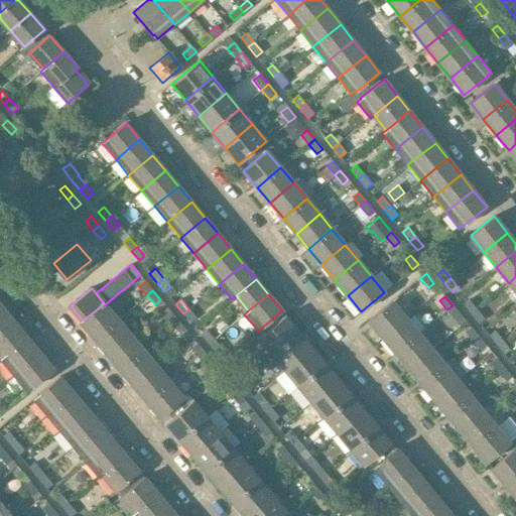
[(463,304),(471,313),(476,309),(469,300),(463,304)]
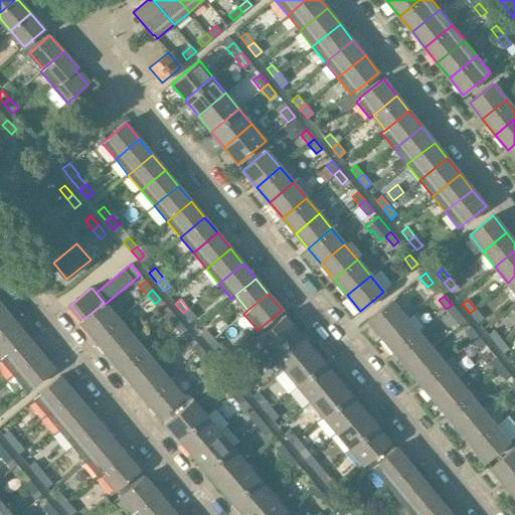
[(368,320),(381,336),(404,317),(391,301),(368,320)]
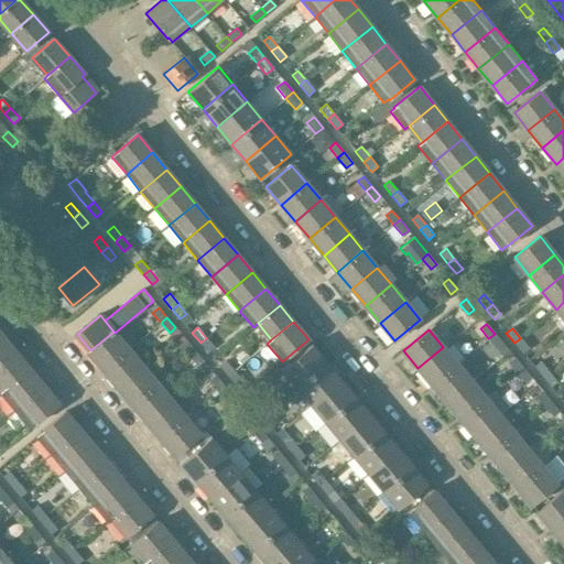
[(129,349),(115,333),(114,332),(90,350),(88,353),(104,370),(129,349)]
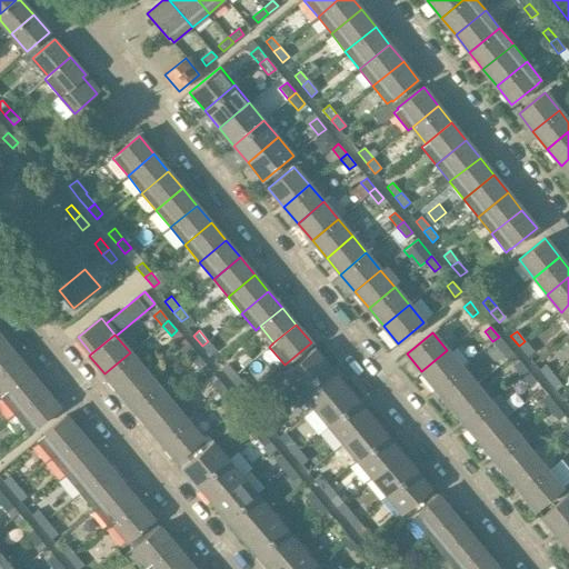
[(507,347),(499,337),(492,341),(501,352),(507,347)]
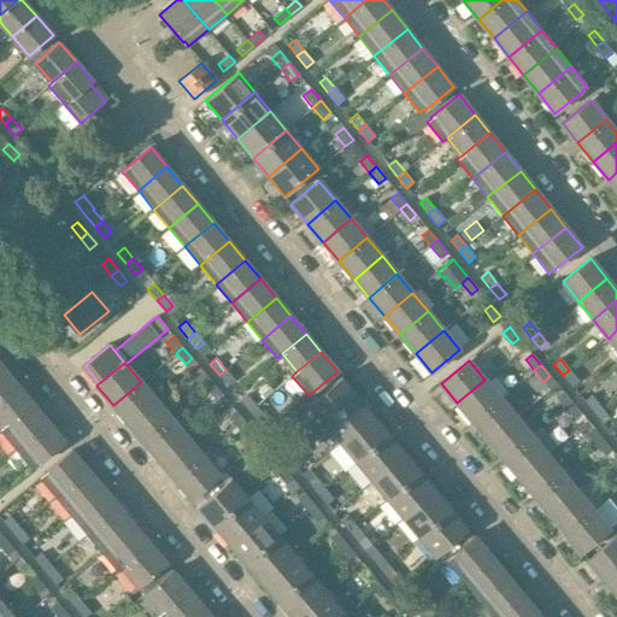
[(1,366),(0,366),(0,399),(17,385),(1,366)]
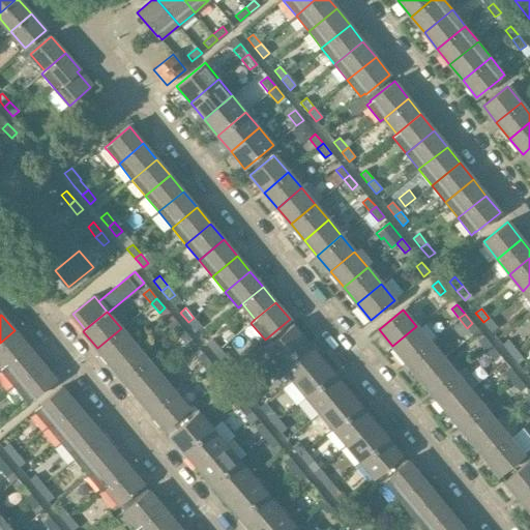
[(202,326),(194,318),(188,322),(196,331),(202,326)]
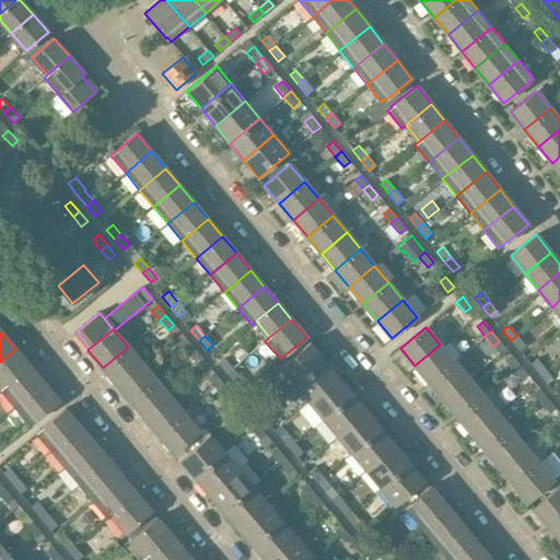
[(525,346),(516,336),(511,340),(520,351),(525,346)]
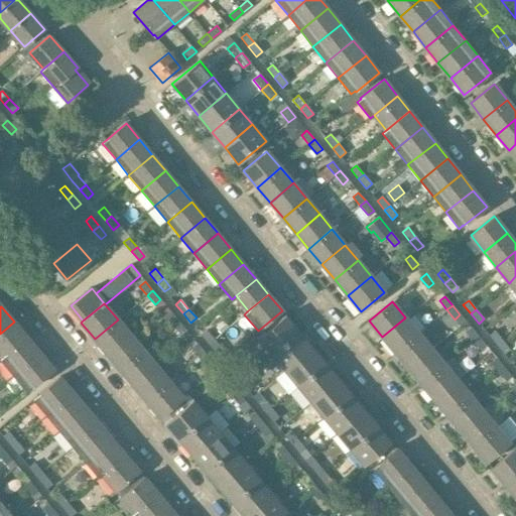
[(170,312),(165,316),(173,327),(178,321),(170,312)]
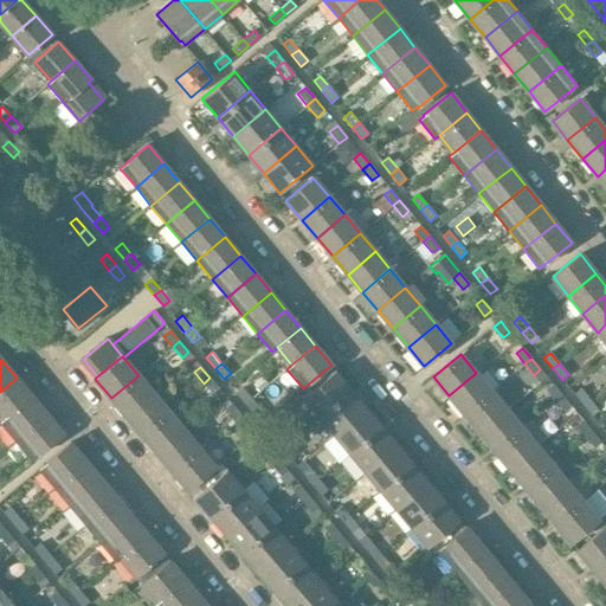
[(303,397),(318,417),(352,389),(335,369),(303,397)]
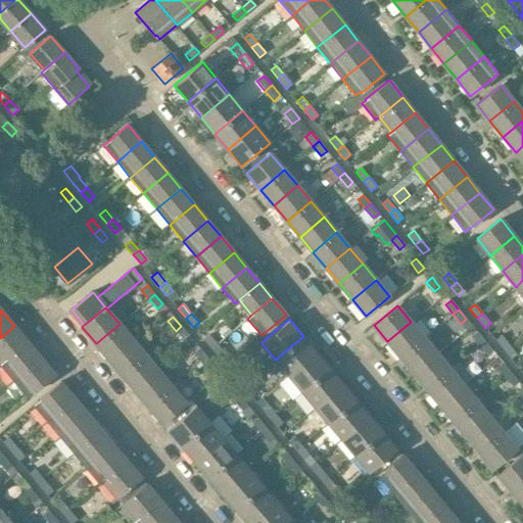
[(411,322),(387,341),(400,358),(424,338),(411,322)]
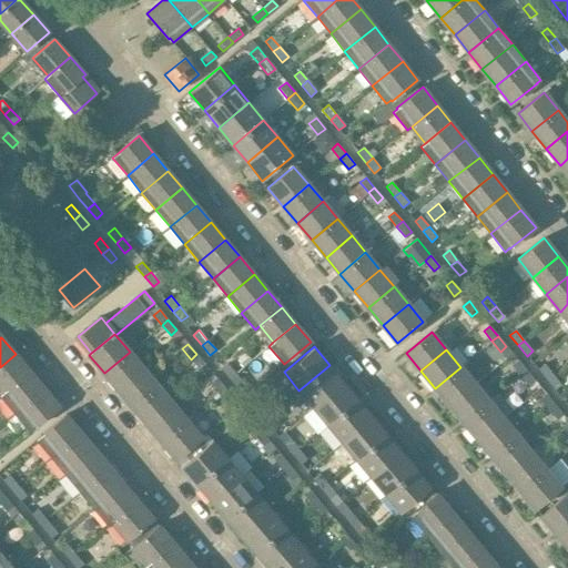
[(130,352),(104,373),(119,391),(144,369),(130,352)]
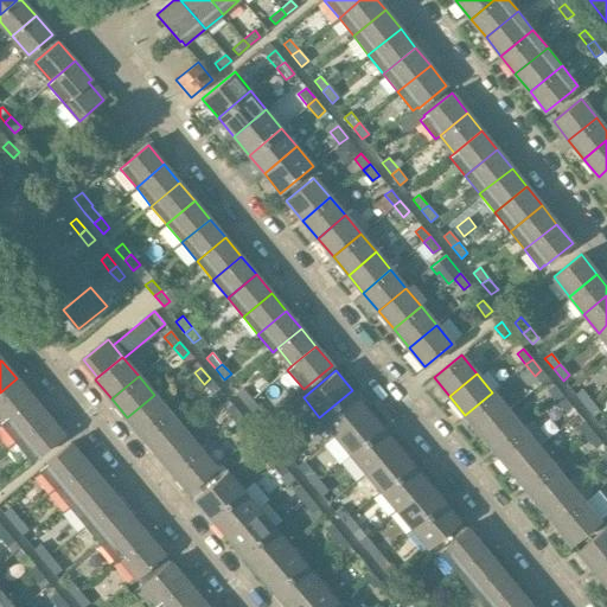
[(32,397),(17,378),(0,393),(0,414),(5,420),(32,397)]
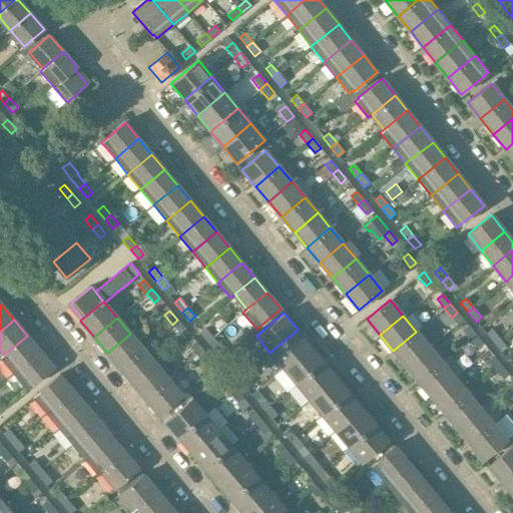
[(185,329),(177,320),(172,325),(179,334),(185,329)]
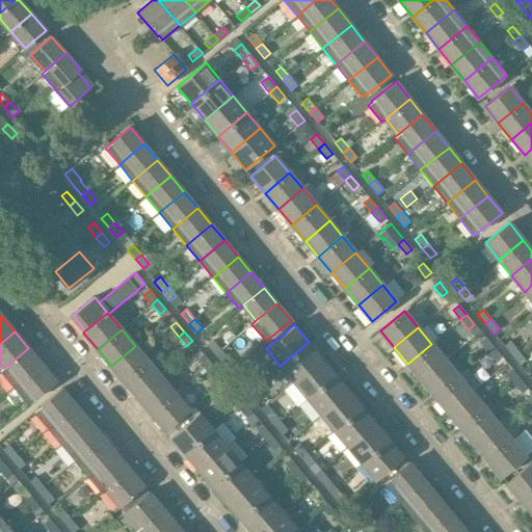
[(479,342),(487,351),(493,347),(485,337),(479,342)]
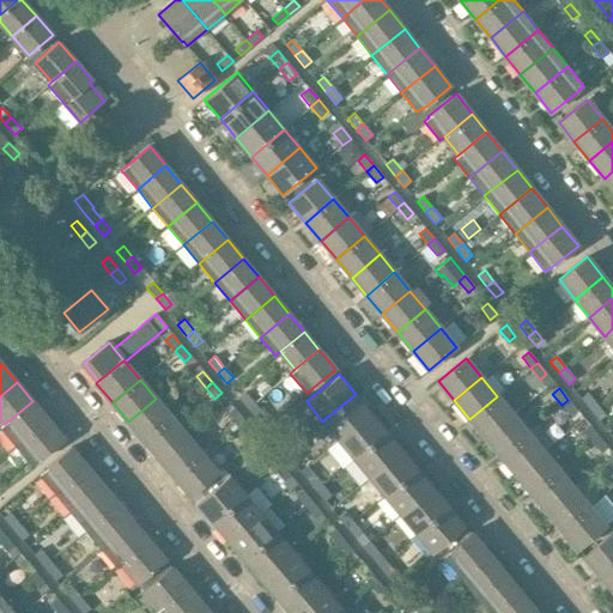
[(238,398),(248,408),(254,404),(246,393),(238,398)]
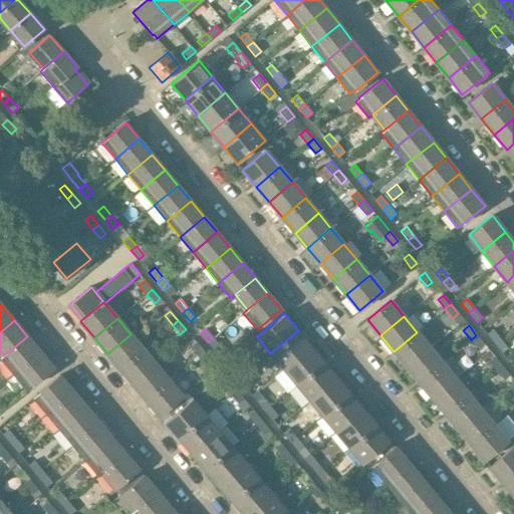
[(487,334),(494,343),(500,339),(492,329),(487,334)]
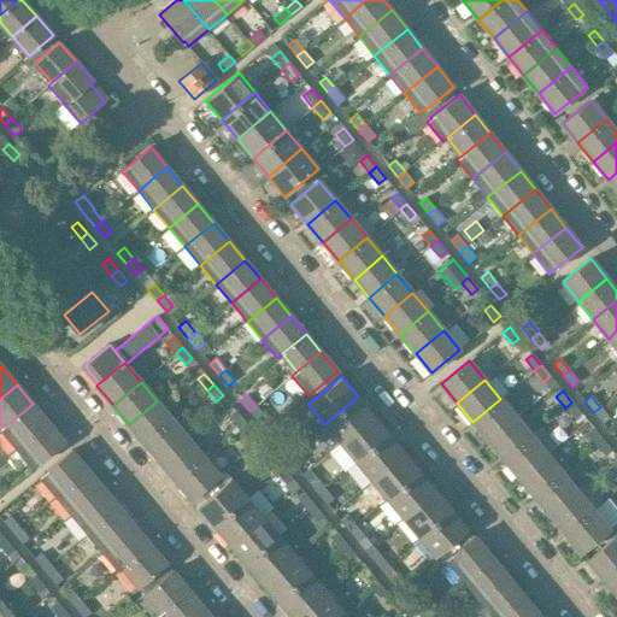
[(358,397),(324,424),(340,444),(374,415),(358,397)]
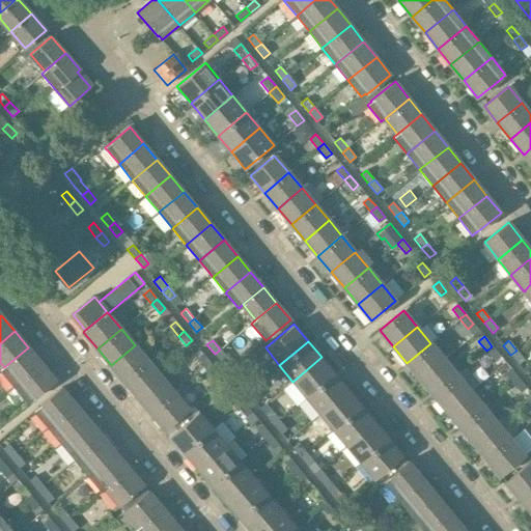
[(430,343),(407,363),(420,379),(444,359),(430,343)]
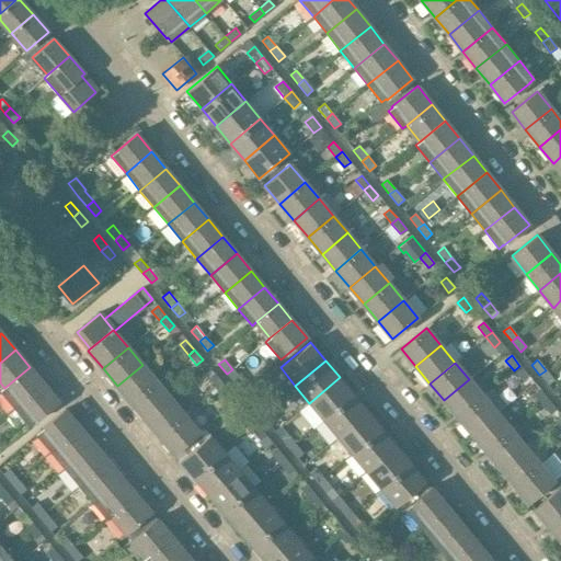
[(142,365),(117,386),(132,402),(157,381),(142,365)]
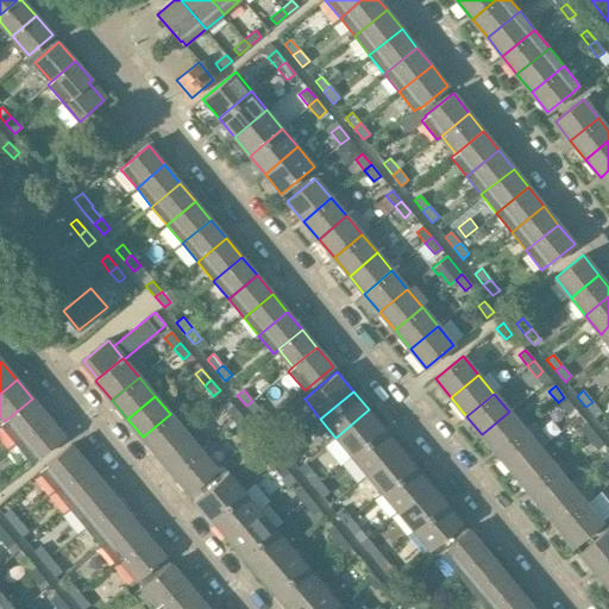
[(573,408),(564,397),(558,402),(566,413),(573,408)]
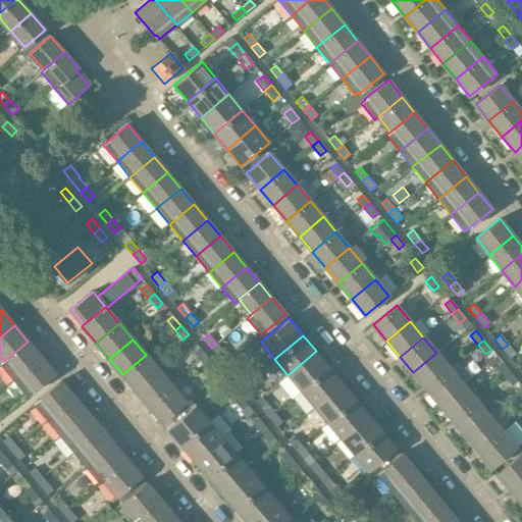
[(28,342),(4,361),(0,363),(13,379),(41,357),(28,342)]
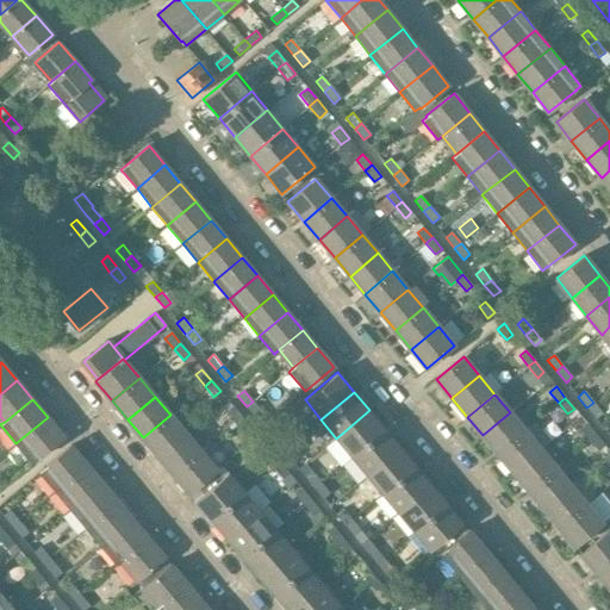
[(253,402),(247,406),(256,418),(262,412),(253,402)]
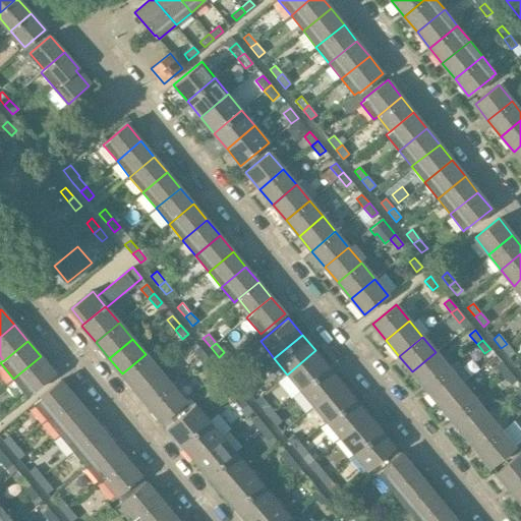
[(515,353),(507,344),(501,348),(509,357),(515,353)]
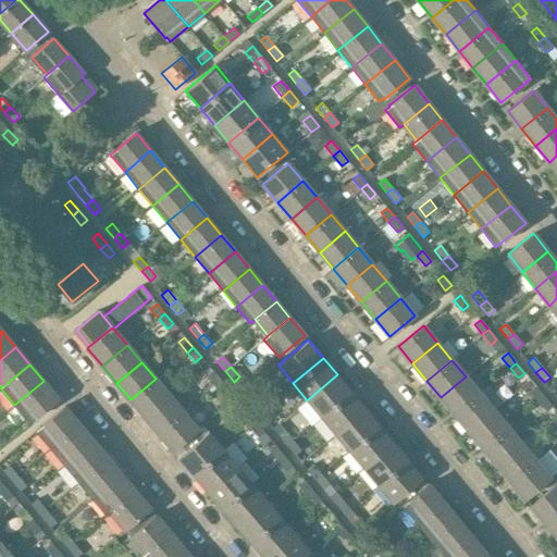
[(206,375),(214,385),(221,381),(212,370),(206,375)]
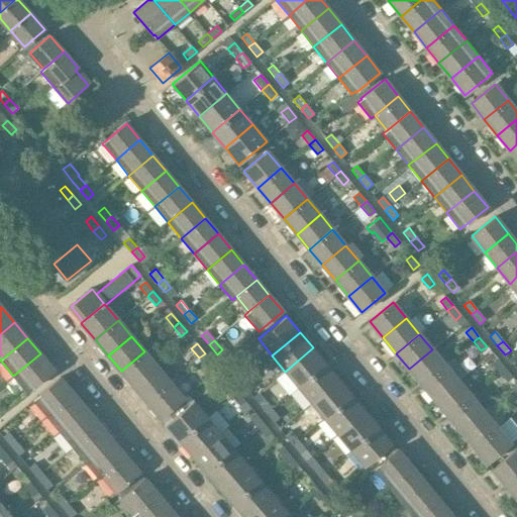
[(326,364),(313,347),(285,372),(298,387),(326,364)]
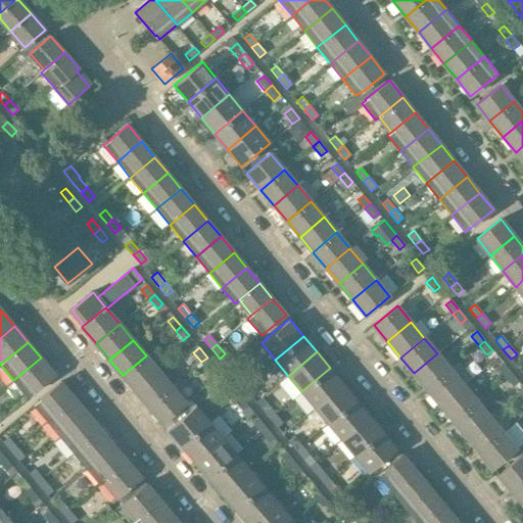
[(437,353),(414,373),(427,389),(450,370),(437,353)]
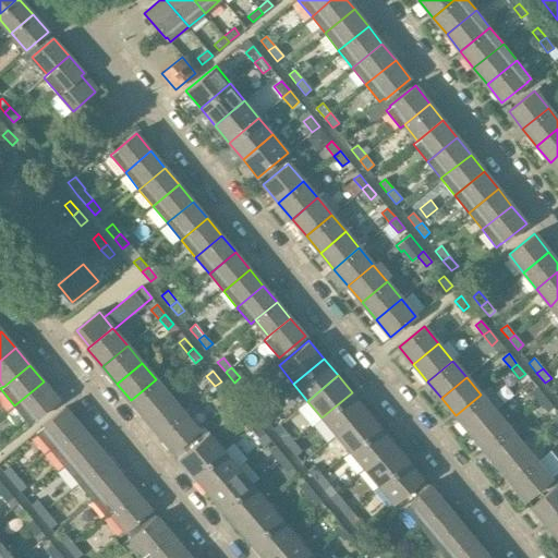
[(156,379),(131,400),(144,416),(169,396),(156,379)]
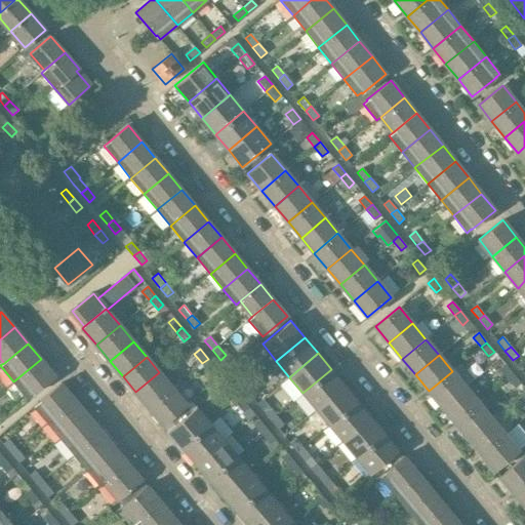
[(41,359),(13,381),(27,398),(31,395),(54,375),(41,359)]
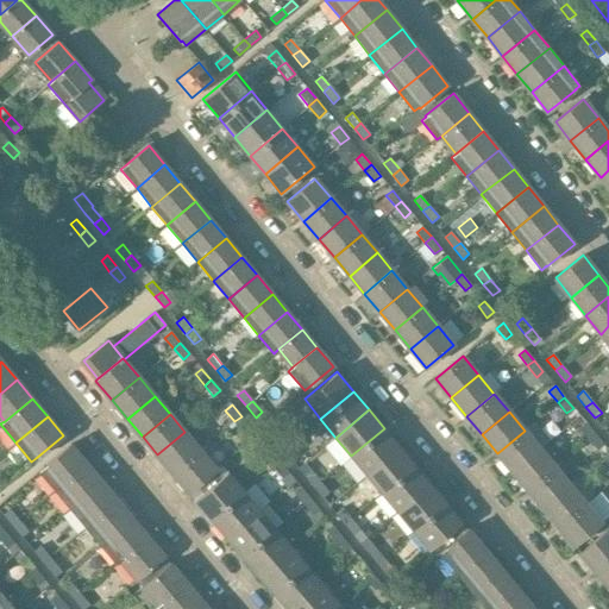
[(250,427),(242,416),(234,421),(244,432),(250,427)]
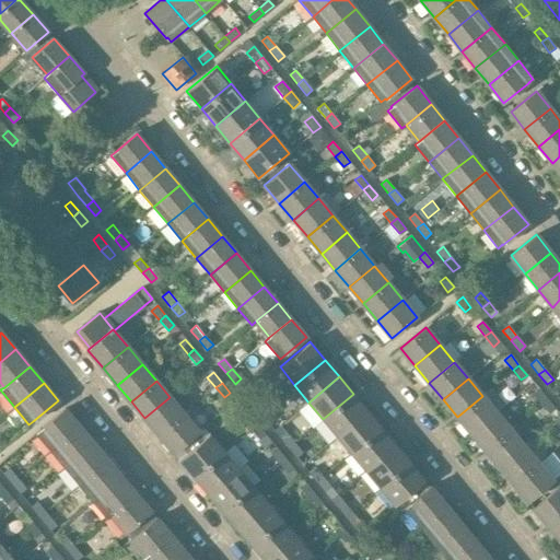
[(533,394),(540,404),(547,398),(538,388),(533,394)]
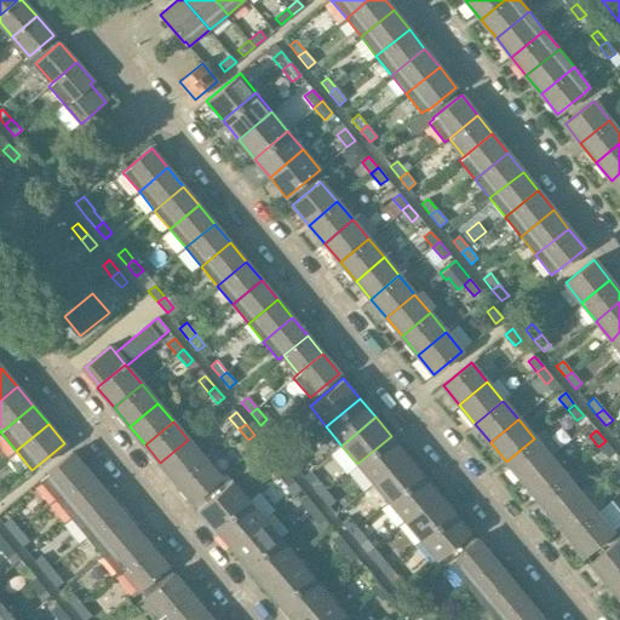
[(407,455),(391,436),(357,464),(373,483),(407,455)]
